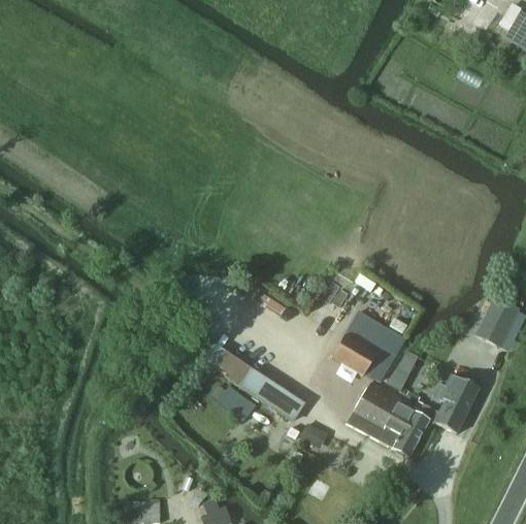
[(525,5),(505,38),(525,51),(525,5)]
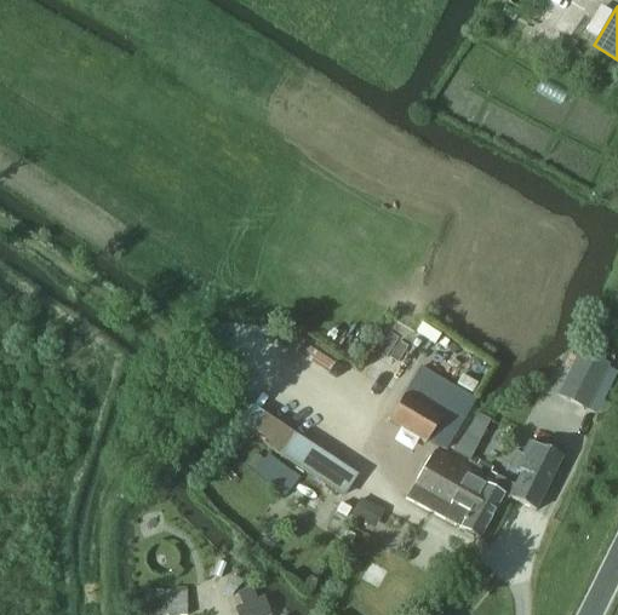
[(583,349),(561,394),(588,407),(610,362),(583,349)]
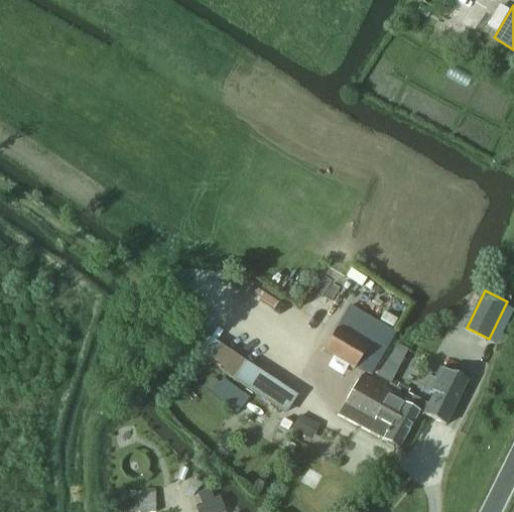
[(371,372),(389,341),(344,313),(324,348),(356,366),(357,364),(371,372)]
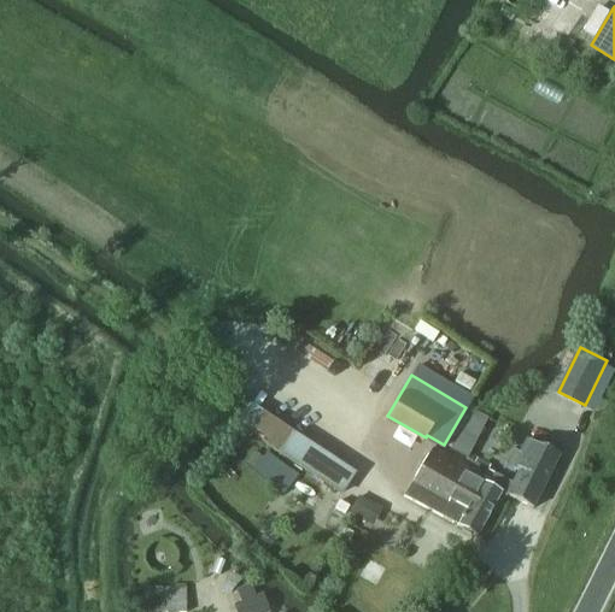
[(273,435),(269,440),(344,490),(357,470),(265,410),(256,424),(273,435)]
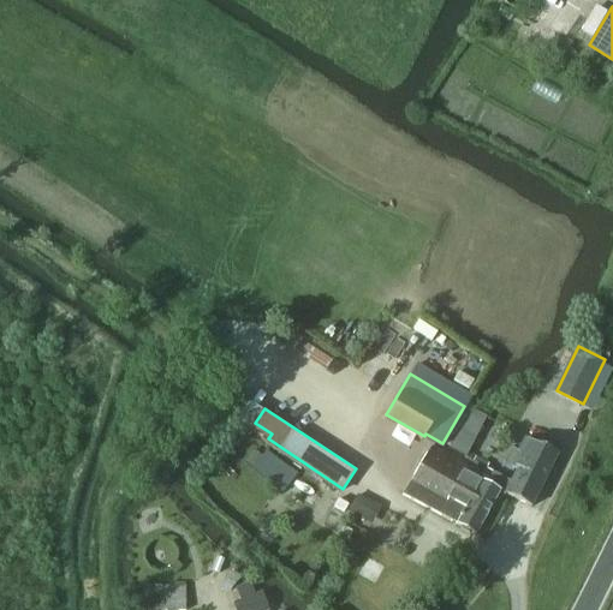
[(475,410),(452,443),(466,452),(486,416),(475,410)]
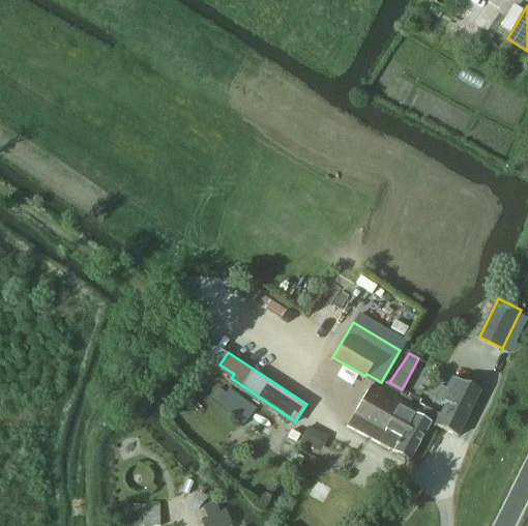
[(459,434),(481,388),(453,375),(447,386),(442,384),(436,396),(447,402),(441,413),(440,415),(436,424),(459,434)]
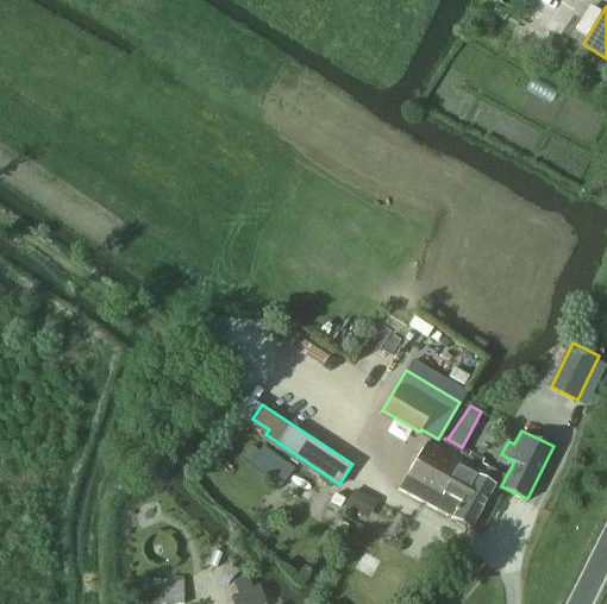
[(506,477),(507,474),(483,461),(480,467),(485,471),(482,477),(461,465),(463,459),(427,439),(401,486),(456,517),(456,520),(465,524),(468,523),(473,526),(495,484),(500,488),(506,477)]
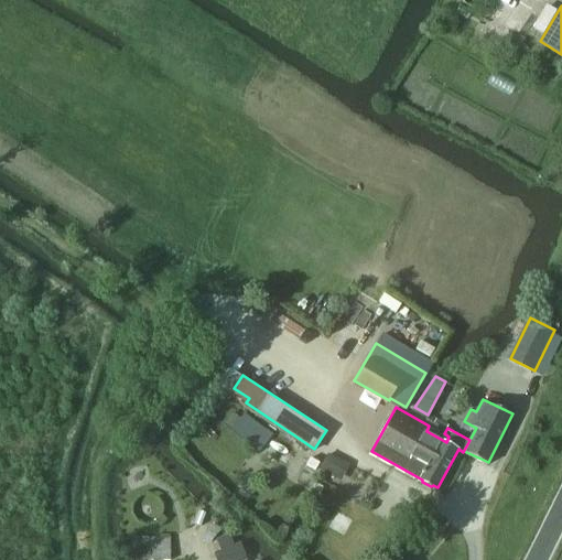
[(235,410),(226,421),(234,427),(233,428),(284,467),(298,450),(245,410),(240,416),(235,410)]
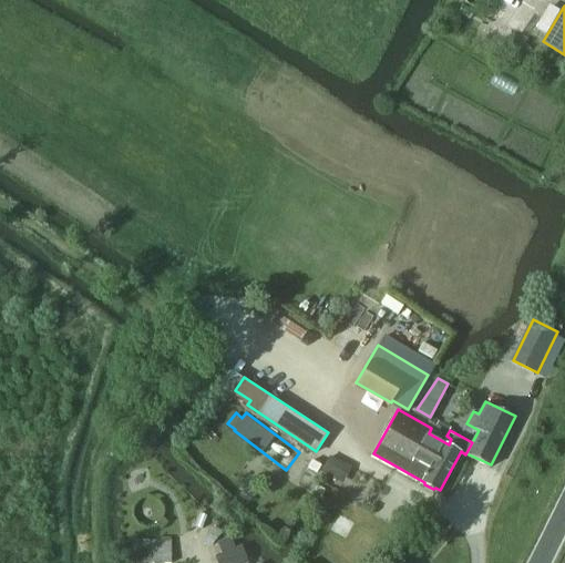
[(338,479),(347,461),(330,453),(321,471),(338,479)]
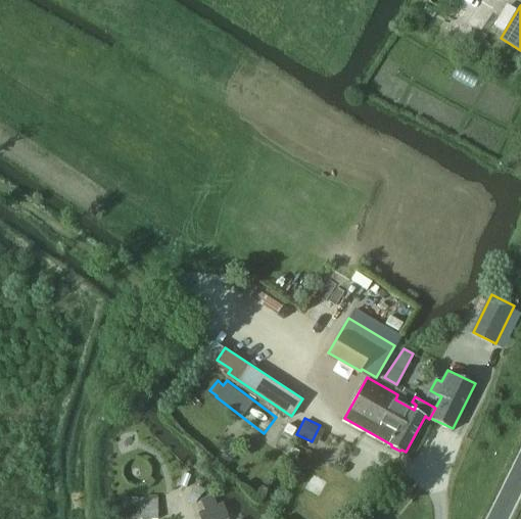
[(158,517),(158,497),(117,497),(117,517),(122,517),(135,517),(158,517)]
